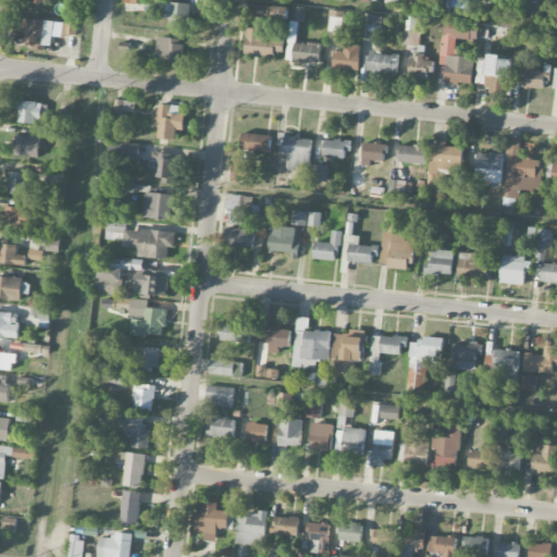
[(188,25),(189,3),(160,2),(160,17),(170,19),(170,25),(188,25)]
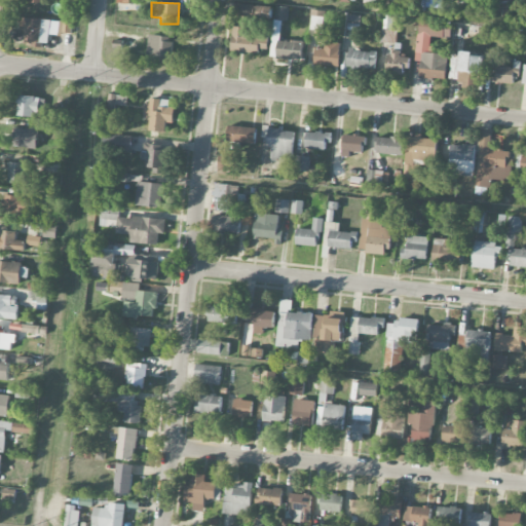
[(263,19),(272,20),(272,5),(234,5),(234,16),(255,17),(255,15),(263,15),(263,19)]
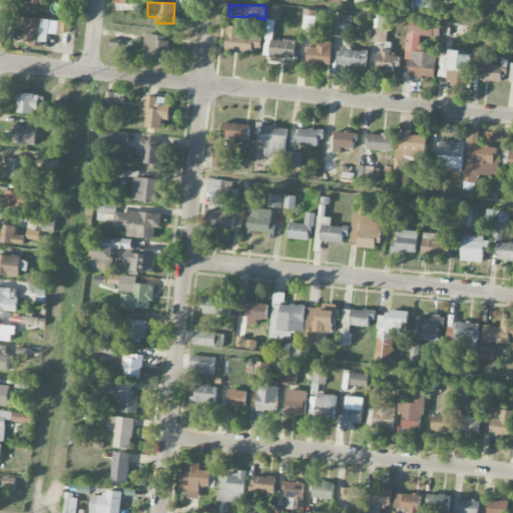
[(296,41),(274,39),(276,20),(280,20),(281,6),(269,6),(266,45),(272,45),(271,57),(295,58),(296,41)]
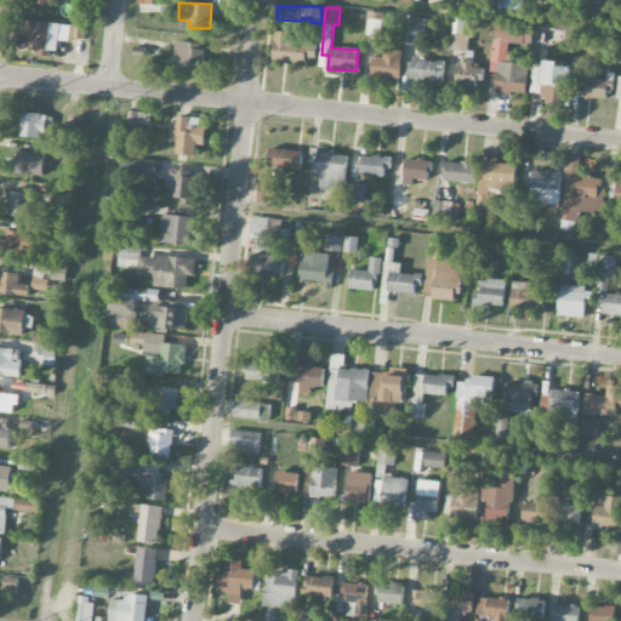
[(366,35),(382,35),(383,12),(368,12),(366,35)]
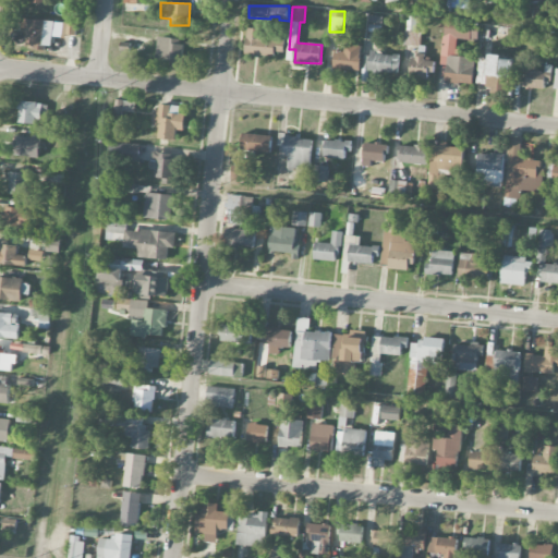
[(75,36),(76,22),(24,20),(23,43),(38,44),(37,47),(52,48),(52,35),(75,36)]
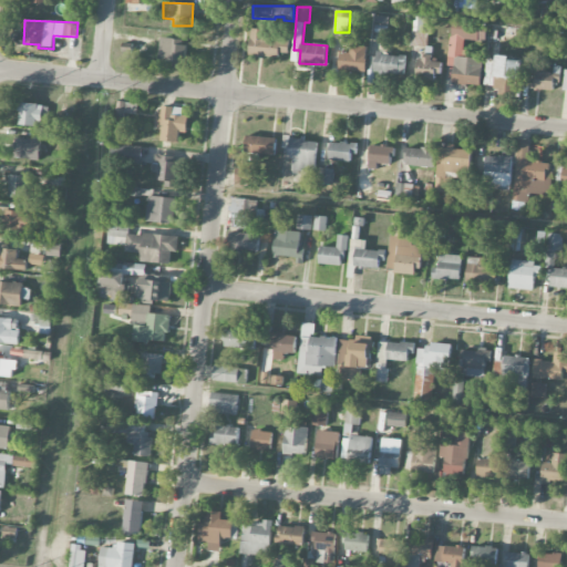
[(488,23),(452,20),(449,65),(454,65),(453,84),(481,86),(483,59),(463,57),(464,40),(486,41),(488,23)]
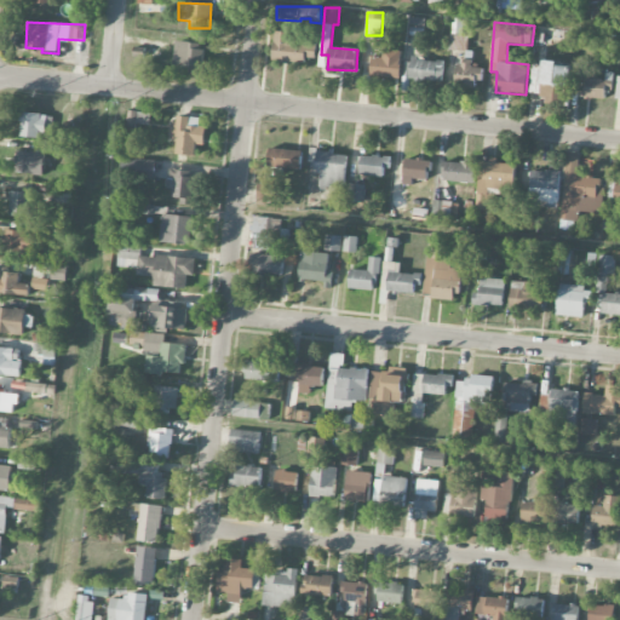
[(308,62),(309,33),(275,32),(274,61),(308,62)]
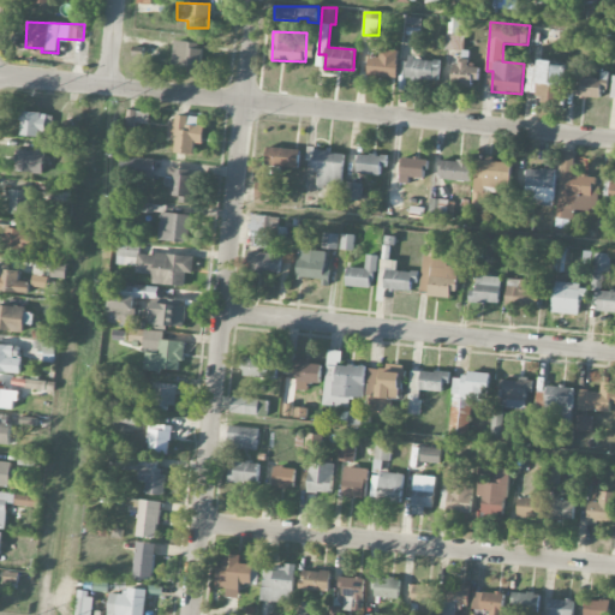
[(447,49),(461,51),(461,35),(448,34),(447,49)]
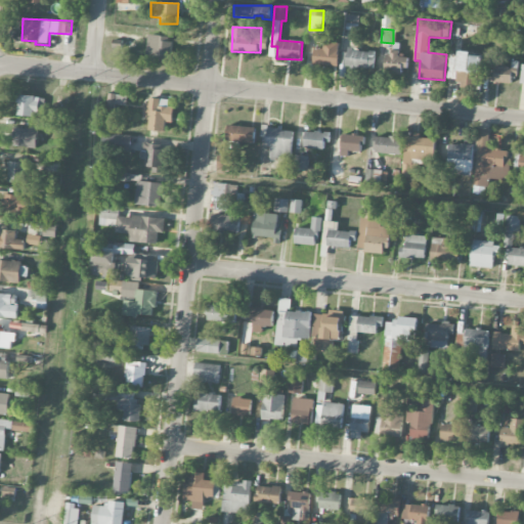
[(323,49),(315,48),(313,63),(338,67),(340,43),(324,42),(323,49)]
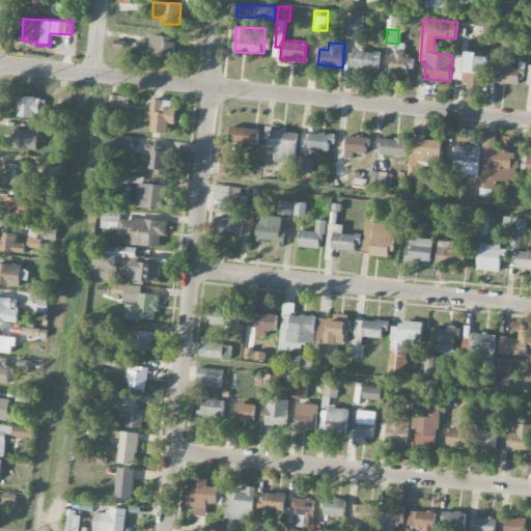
[(345,50),(344,68),(380,70),(381,51),(345,50)]
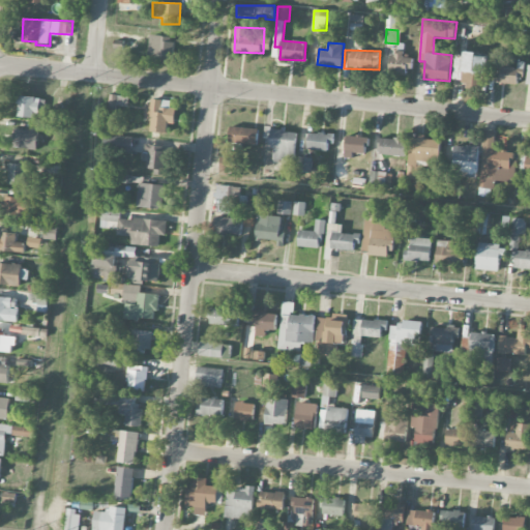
[(404,58),(404,52),(390,52),(389,74),(410,75),(411,58),(404,58)]
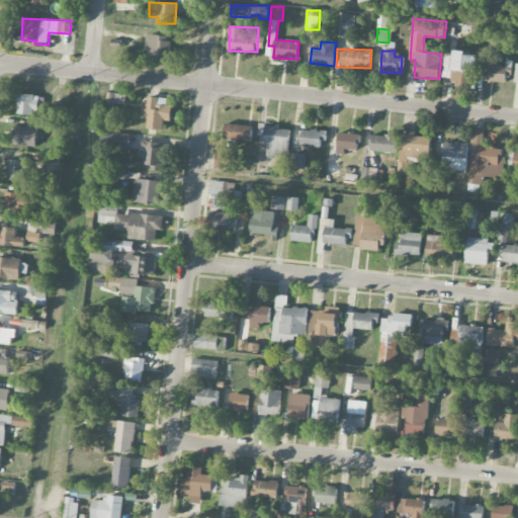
[(477,56),(466,55),(466,51),(453,51),(452,81),(476,82),(477,56)]
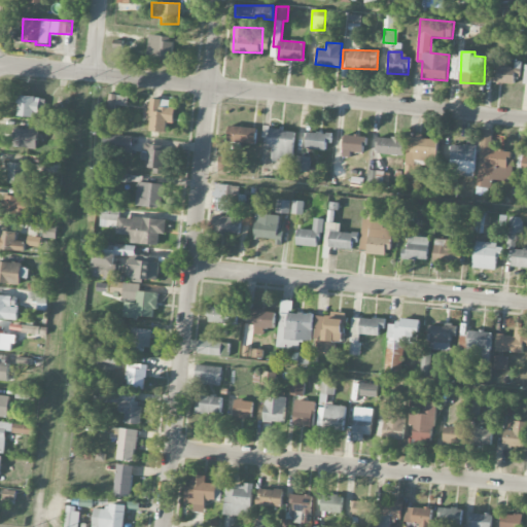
[(450,78),(458,79),(461,56),(453,55),(450,78)]
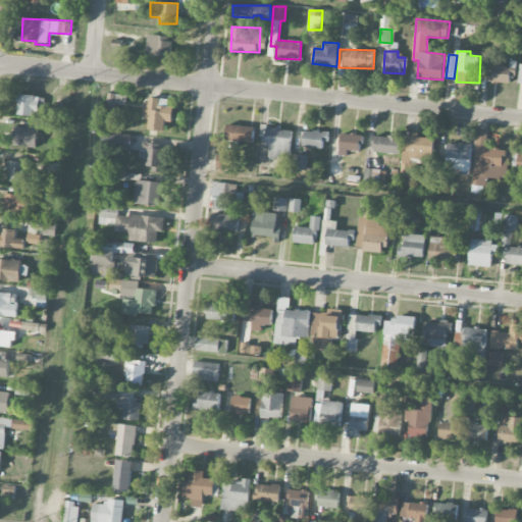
[(511,66),(490,66),(490,83),(514,83),(515,61),(511,60),(511,66)]
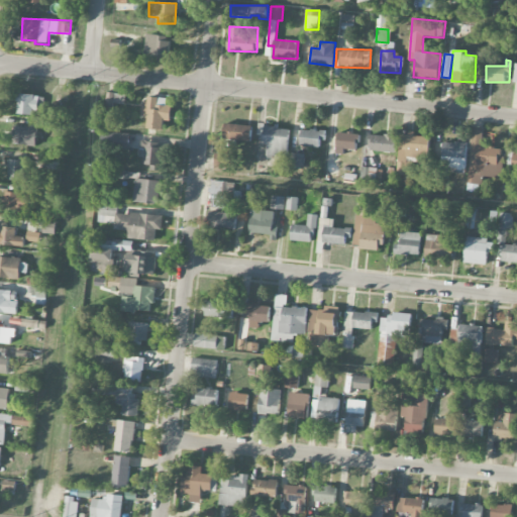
[(125,93),(107,92),(106,105),(125,106),(125,93)]
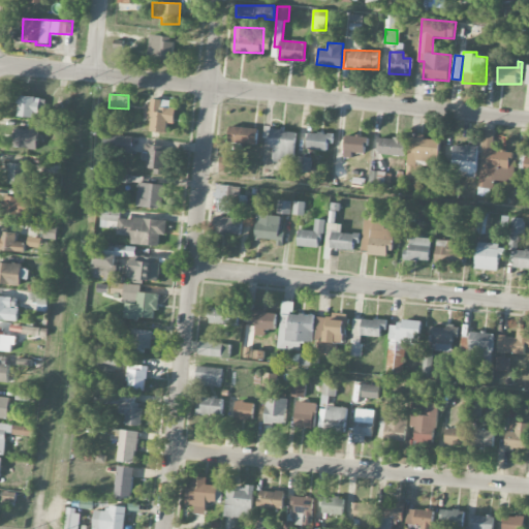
[(45,117),(45,97),(19,96),(18,116),(45,117)]
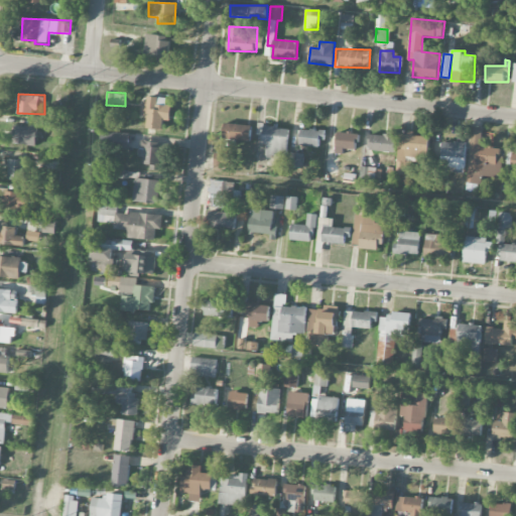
[(170,99),(144,96),(142,117),(148,117),(147,128),(162,130),(163,120),(168,120),(170,99)]
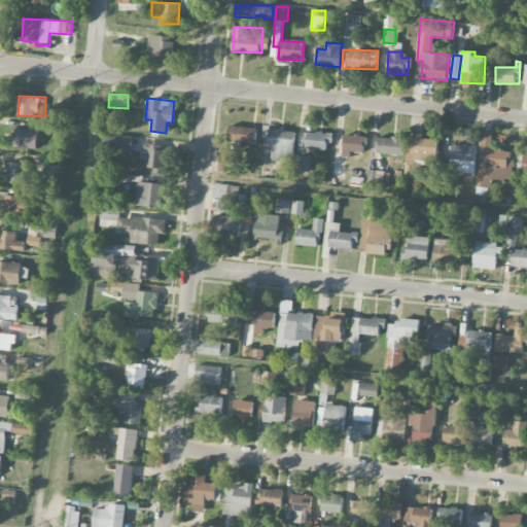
[(256,127),(229,127),(229,142),(256,143),(256,127)]
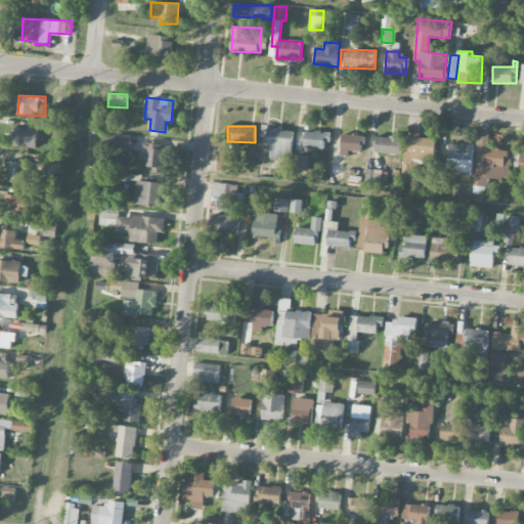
[(13,146),(38,146),(38,128),(13,128),(13,146)]
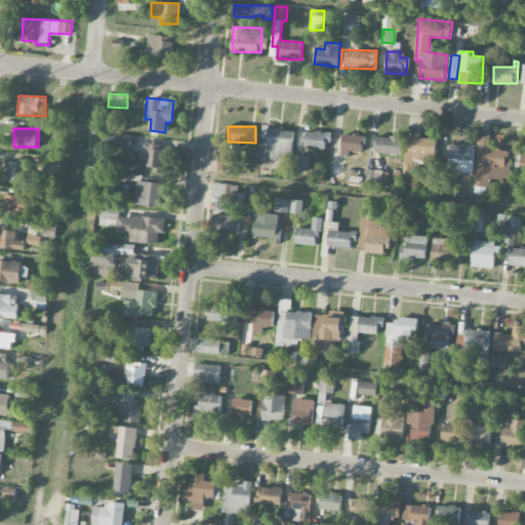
[(488,148),(489,129),(479,128),(477,148),(488,148)]
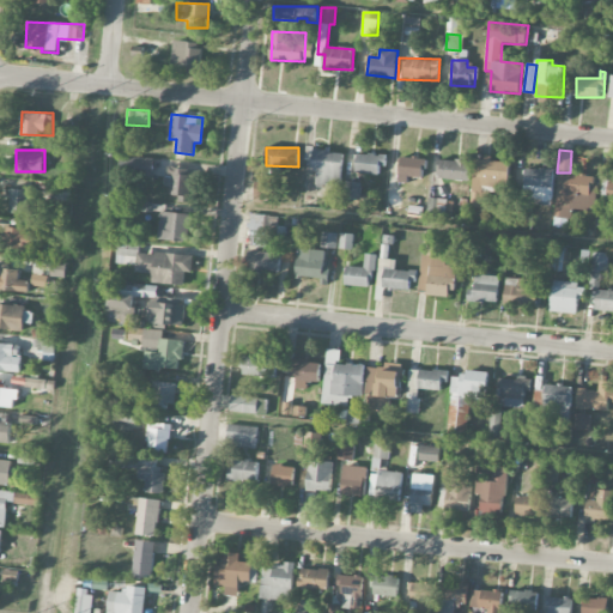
[(317,186),(341,187),(343,152),(314,151),(313,171),(317,171),(317,186)]
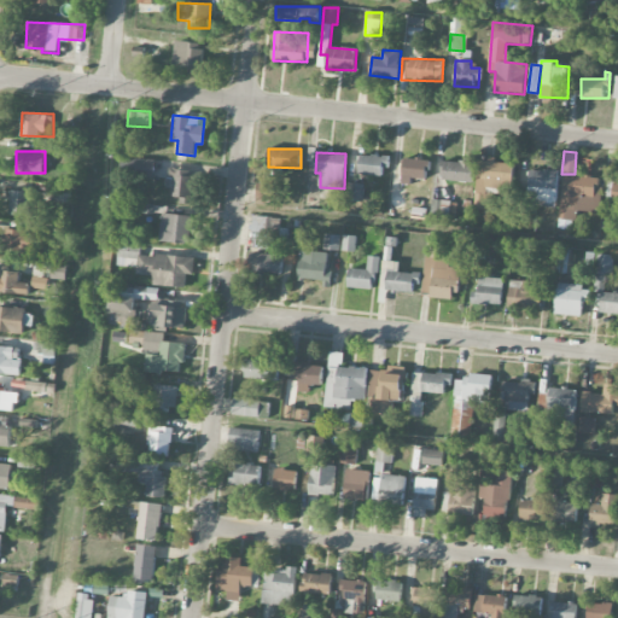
[(390,156),(360,155),(360,174),(383,175),(383,168),(389,168),(390,156)]
